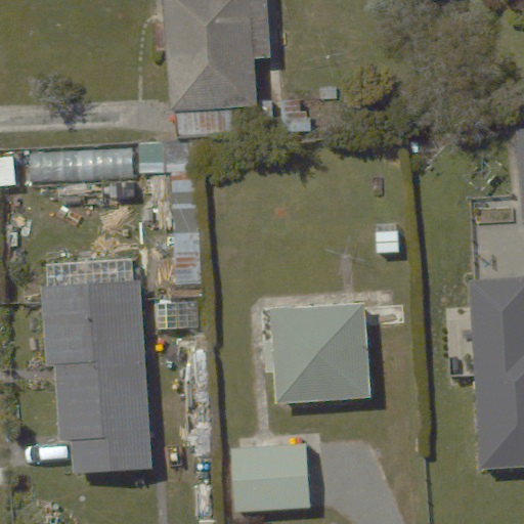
[(165,0),(171,135),(234,133),(233,102),(254,101),(250,0),(165,0)]
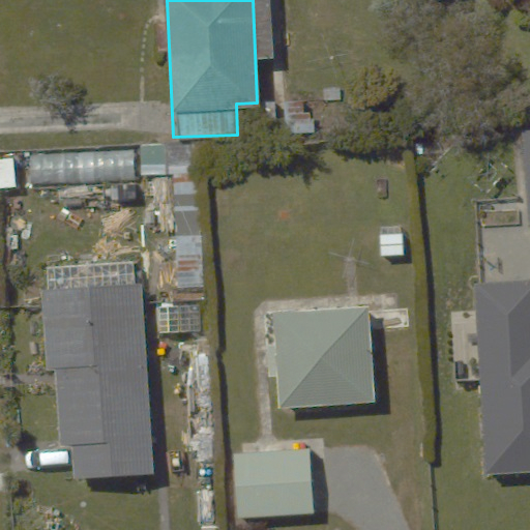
[(200,142),(141,144),(142,175),(172,174),(173,228),(203,227),(200,142)]
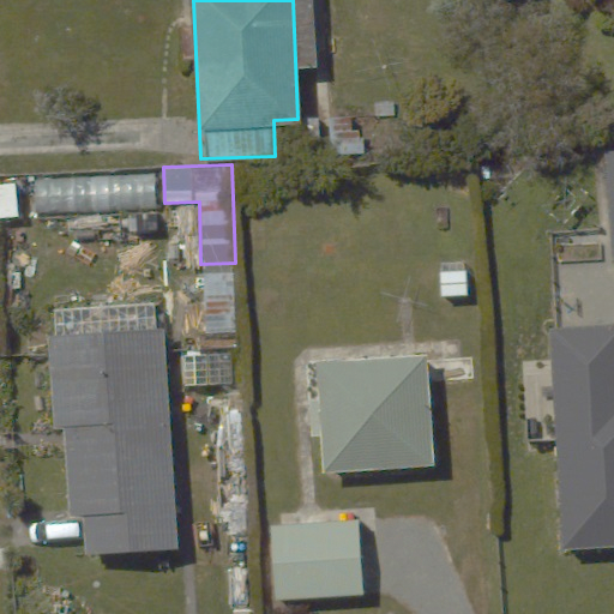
[(82,510),(84,552),(168,547),(156,321),(60,327),(61,360),(48,361),(52,428),(64,428),(68,511),(82,510)]
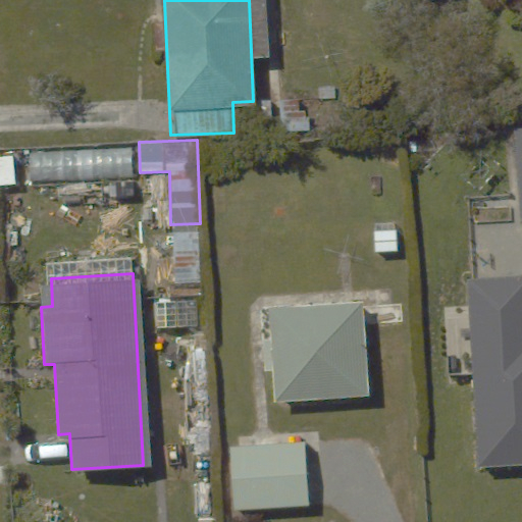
[(477,296),(440,298),(445,377),(469,376),(474,464),(521,461),(521,274),(476,277),(477,296)]
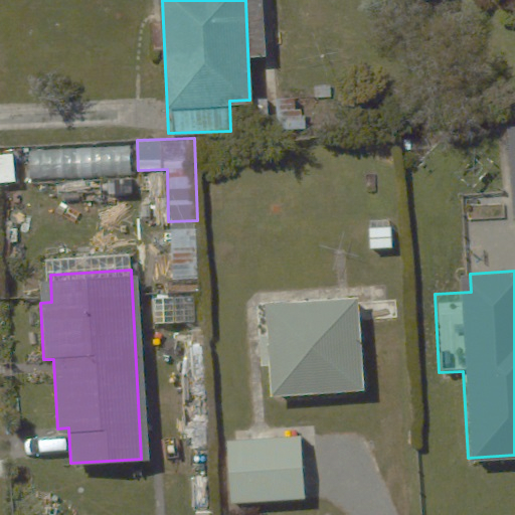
[(270,327),(256,327),(258,359),(271,359),(272,392),(365,389),(362,320),(395,319),(394,298),(361,300),(361,294),(268,297),(270,327)]
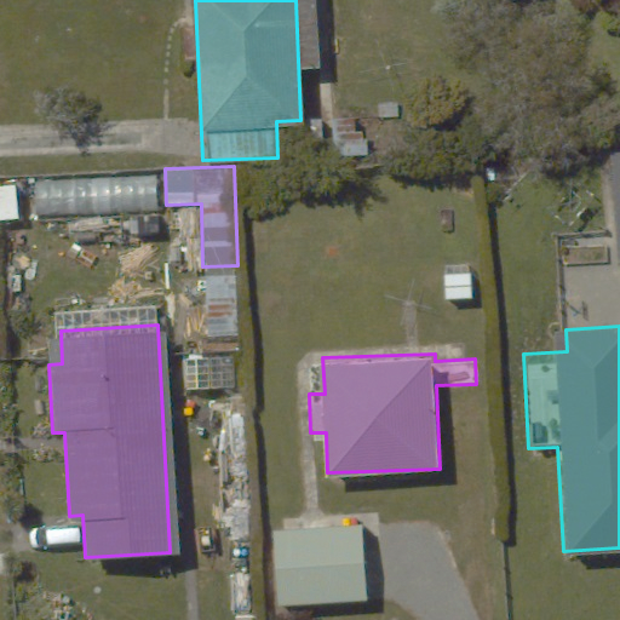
[(378,521),(273,523),(275,603),(380,601),(378,521)]
